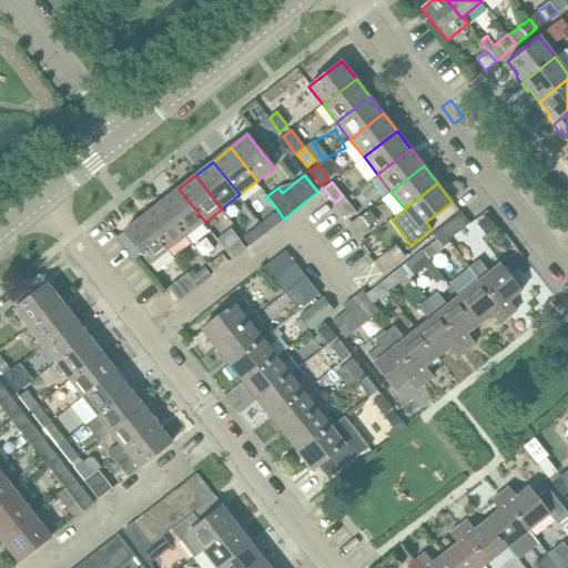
[(188,235),(205,222),(179,189),(161,202),(188,235)]
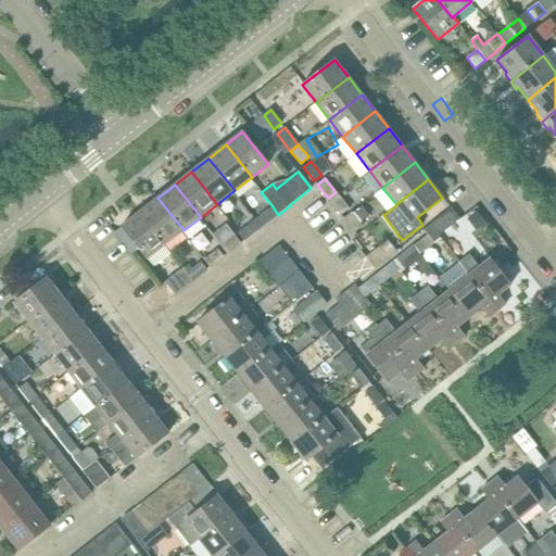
[(341,215),(350,209),(339,196),(330,202),(341,215)]
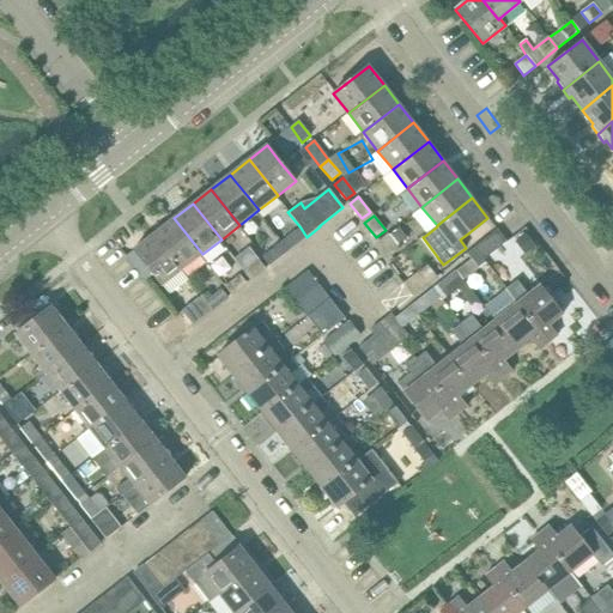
[(183,269),(202,254),(174,218),(155,234),(183,269)]
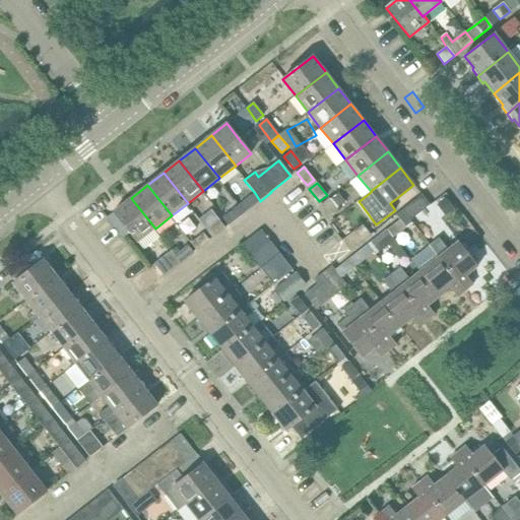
[(421,194),(402,210),(410,220),(430,205),(421,194)]
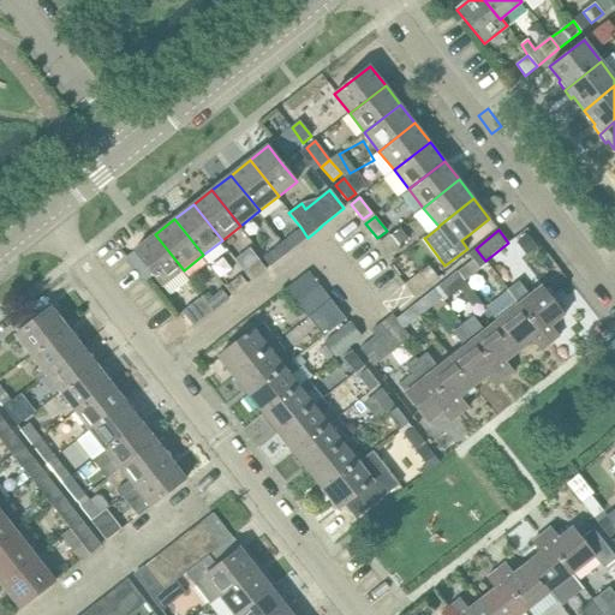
[(290,252),(304,240),(298,231),(282,243),(290,252)]
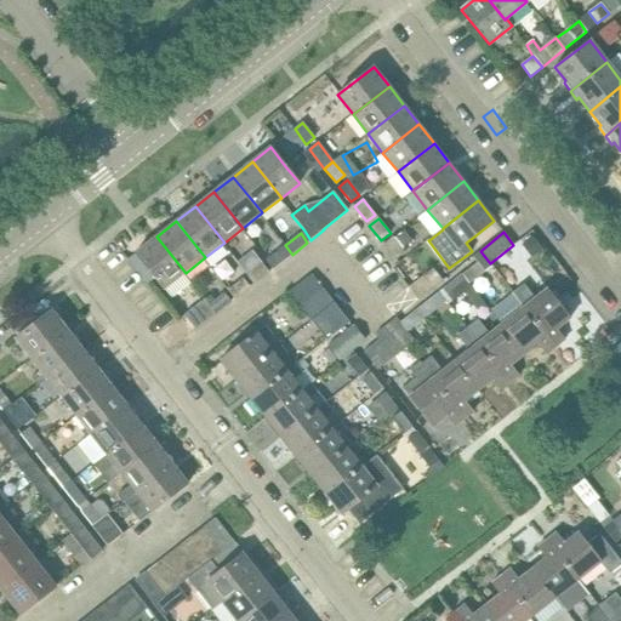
[(164,290),(183,274),(186,273),(157,237),(136,252),(164,290)]
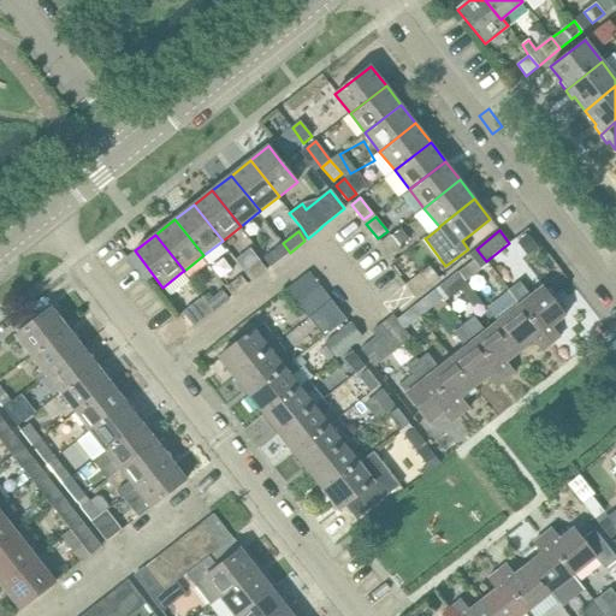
[(392,258),(402,250),(390,235),(381,242),(392,258)]
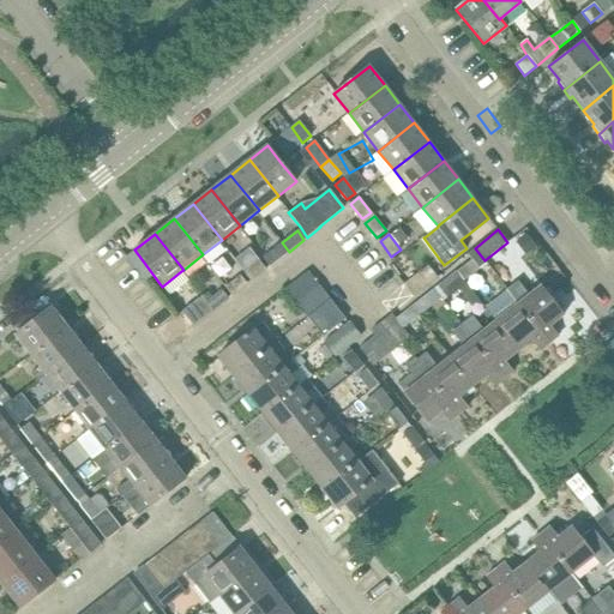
[(270,266),(286,254),(278,246),(263,258),(270,266)]
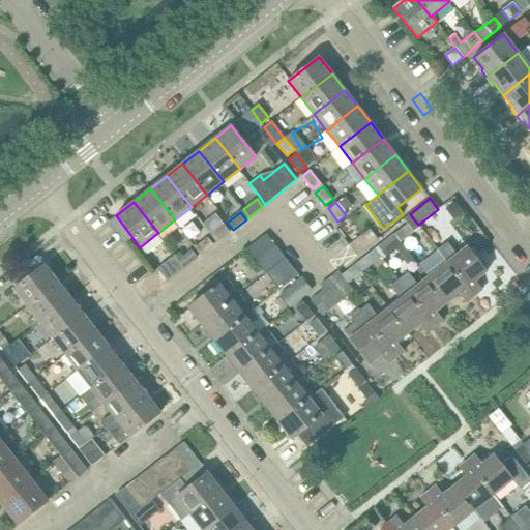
[(420,227),(418,225),(410,214),(404,219),(407,224),(393,235),(400,242),(420,227)]
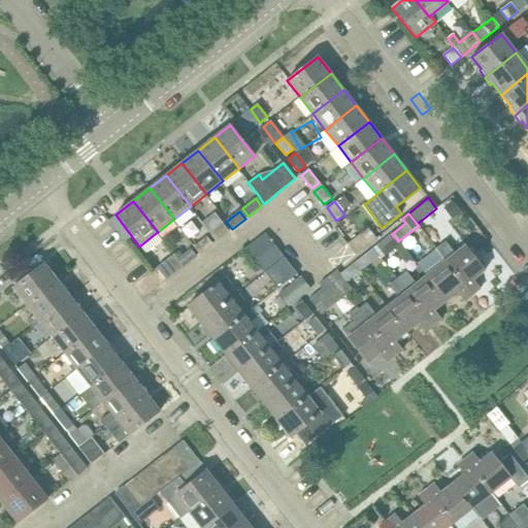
[(216,241),(229,231),(223,224),(209,234),(216,241)]
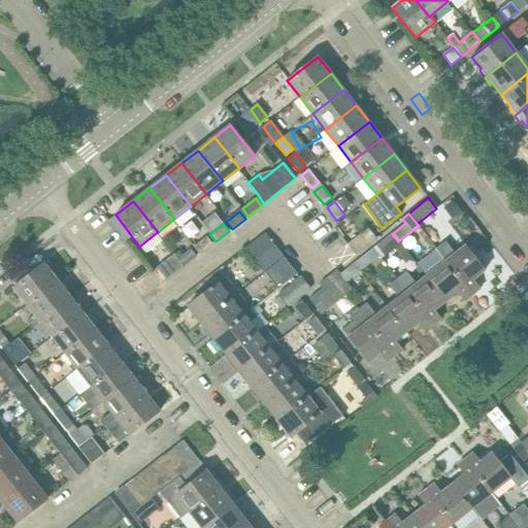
[(356,255),(376,237),(369,227),(348,244),(356,255)]
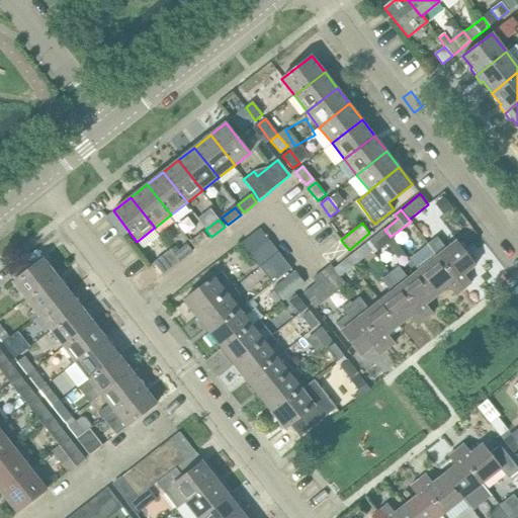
[(401,250),(391,237),(384,230),(366,244),(372,252),(374,254),(386,245),(395,254),(401,250)]
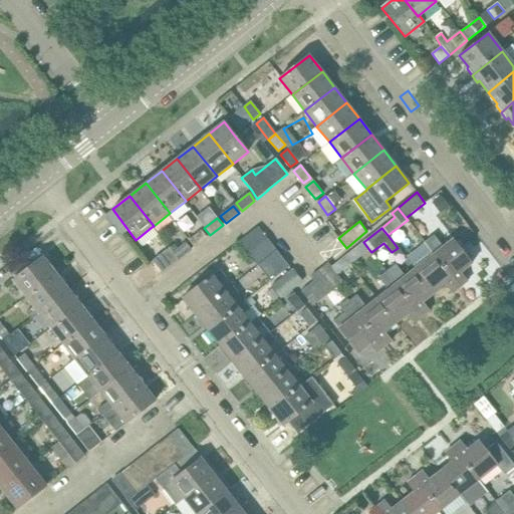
[(195,248),(207,238),(201,230),(189,240),(195,248)]
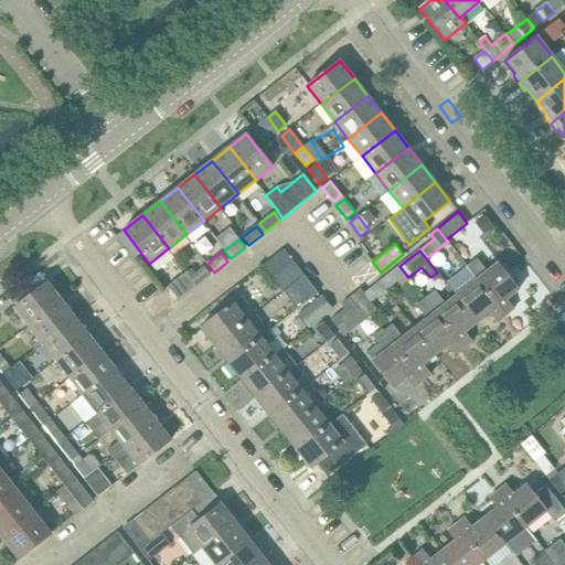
[(289,258),(268,275),(281,292),(283,291),(304,275),(290,258),(289,258)]
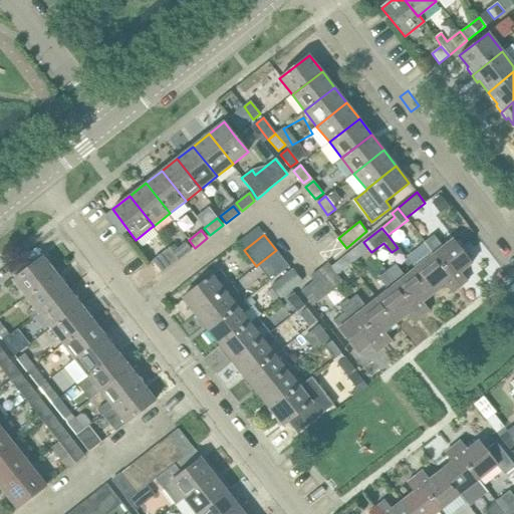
[(425,243),(434,254),(460,287),(468,281),(461,272),(473,263),(453,239),(443,247),(434,235),(425,243)]
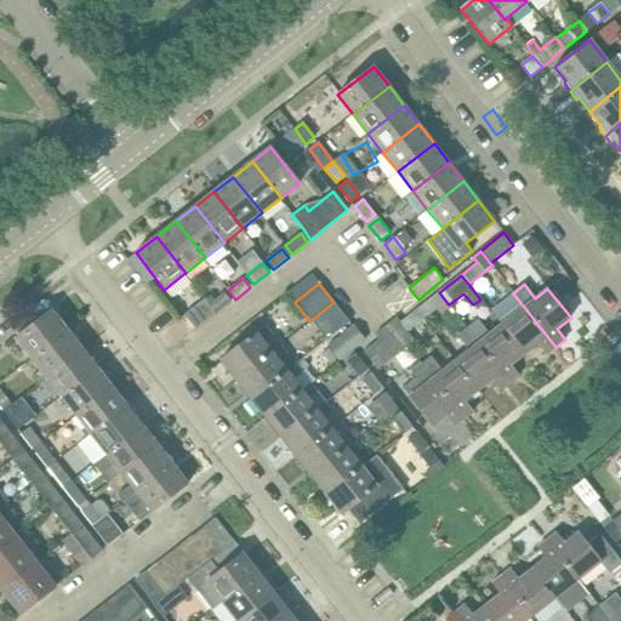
[(216,314),(231,302),(223,292),(209,305),(216,314)]
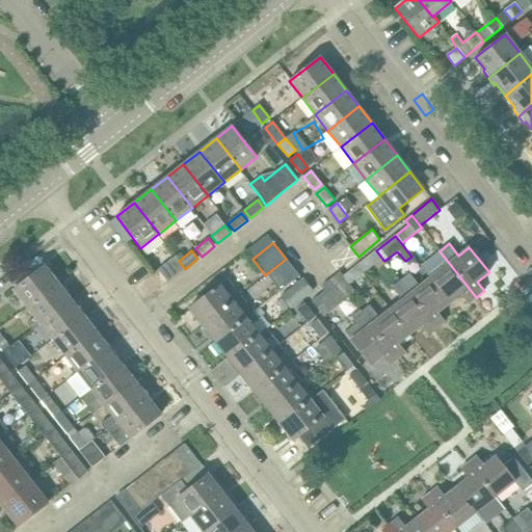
[(364,272),(382,259),(376,250),(369,256),(357,265),(364,272)]
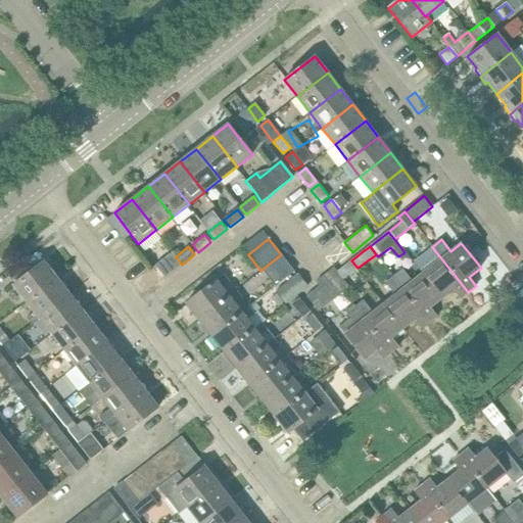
[(164,278),(182,265),(176,256),(172,252),(155,266),(164,278)]
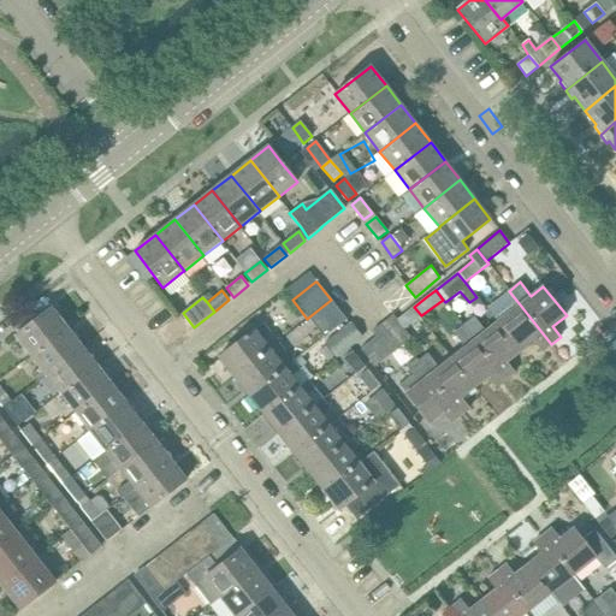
[(331,300),(308,318),(324,338),(338,327),(347,320),(335,304),(331,300)]
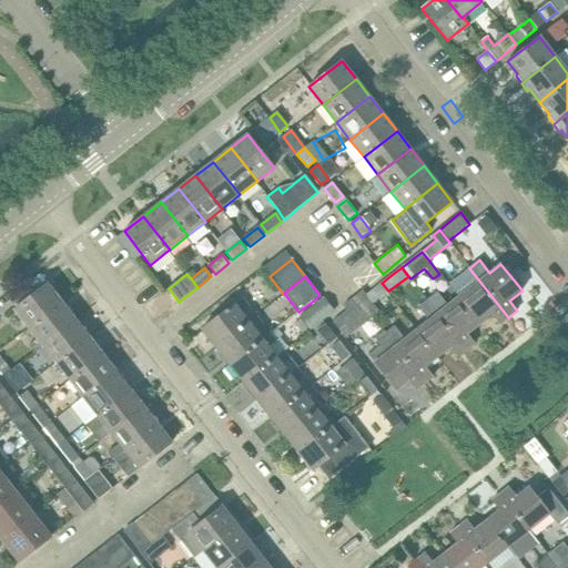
[(499,324),(508,317),(479,281),(458,297),(479,324),(492,314),(499,324)]
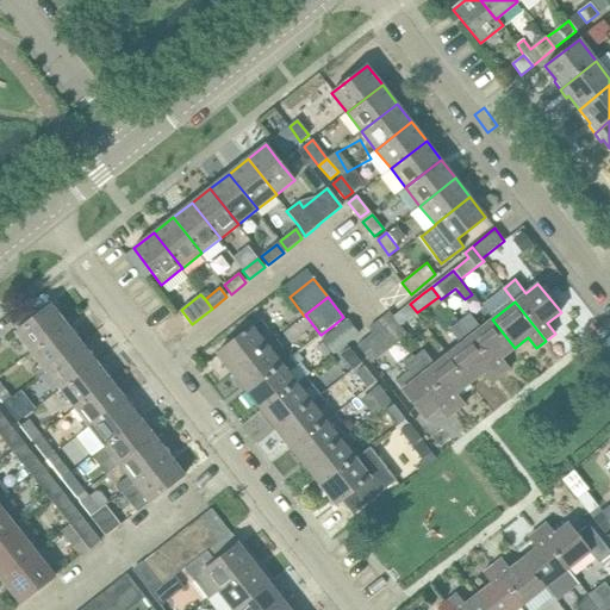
[(67,324),(51,304),(16,332),(31,353),(67,324)]
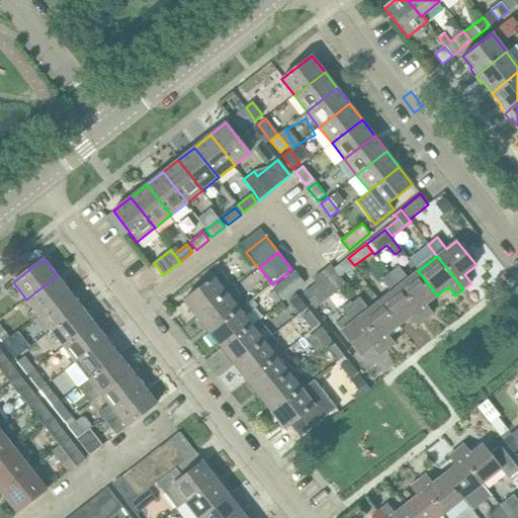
[(348,258),(335,268),(331,264),(325,270),(339,288),(345,284),(340,277),(340,276),(354,265),(348,258)]
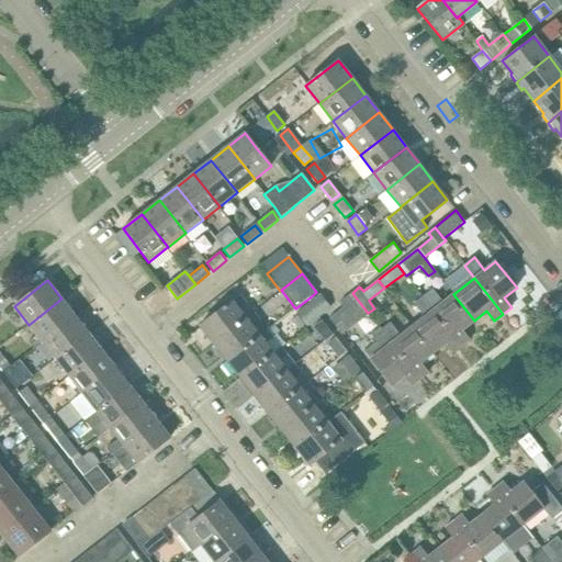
[(462,330),(474,321),(453,294),(442,302),(433,290),(423,296),(462,346),(470,340),(462,330)]
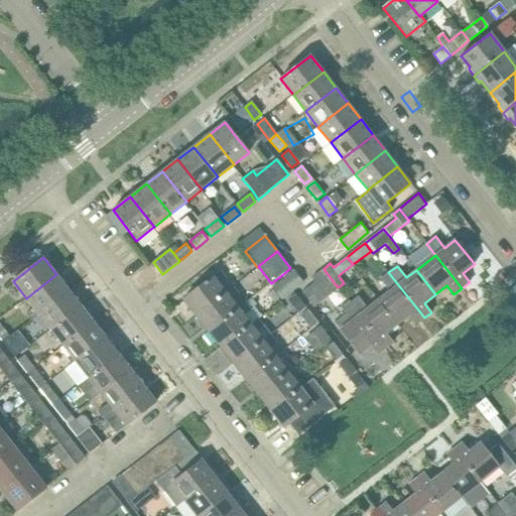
[(197,316),(227,292),(220,284),(228,278),(221,269),(198,288),(183,299),(197,316)]
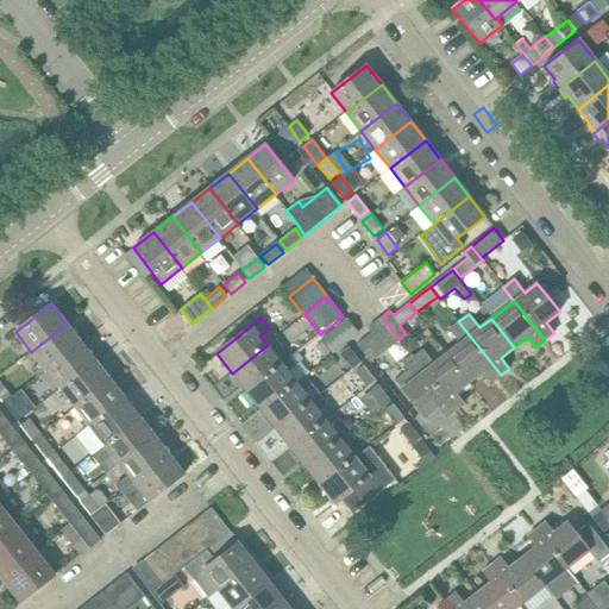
[(333,353),(338,350),(357,334),(346,320),(327,334),(321,339),(333,353)]
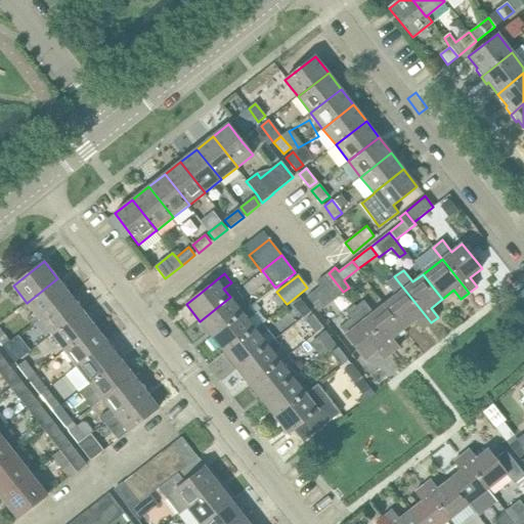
[(386,284),(395,296),(384,304),(403,330),(416,320),(422,330),(431,322),(394,276),(386,284)]
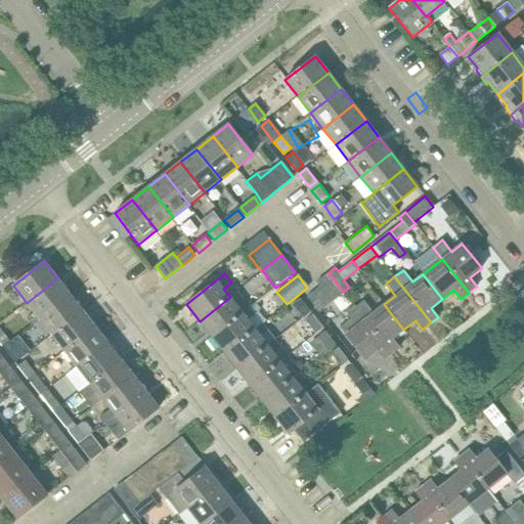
[(32,323),(70,294),(57,278),(27,303),(35,312),(27,318),(32,323)]
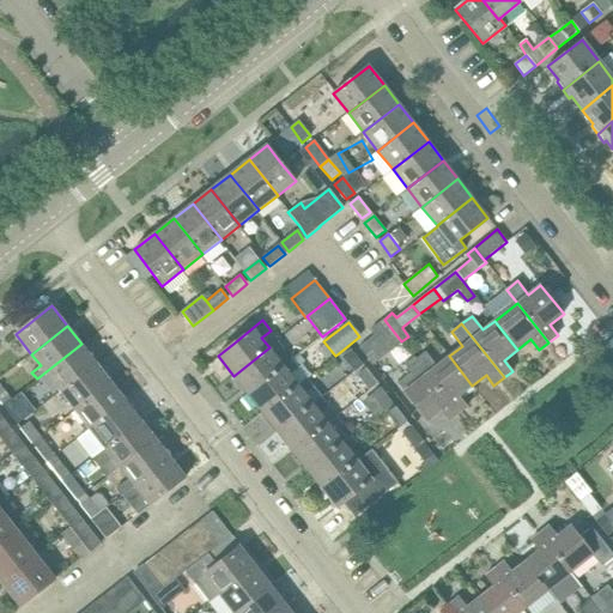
[(372,364),(388,352),(375,335),(359,347),(372,364)]
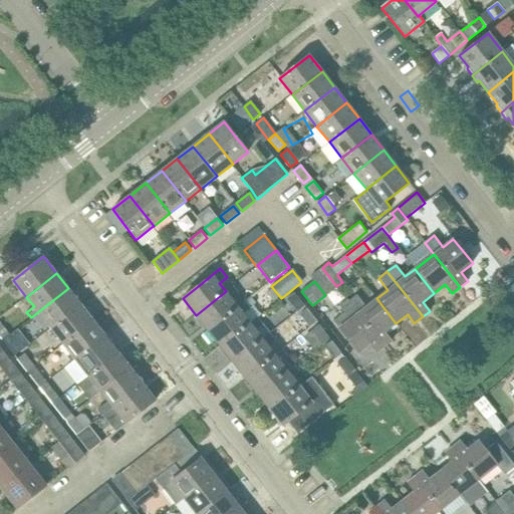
[(239,307),(231,298),(239,292),(233,285),(226,291),(196,315),(208,331),(239,307)]
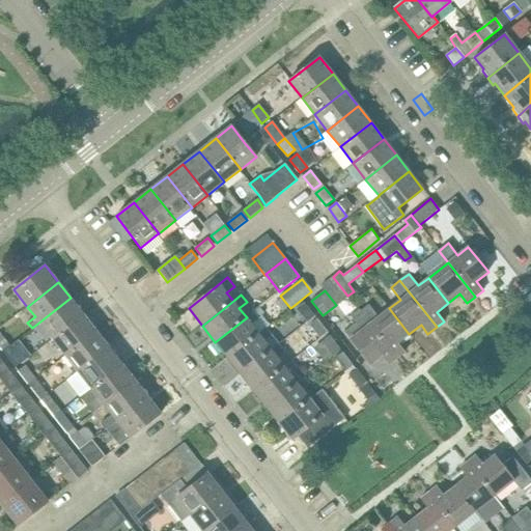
[(53,339),(83,314),(71,298),(32,328),(32,329),(40,323),(53,339)]
